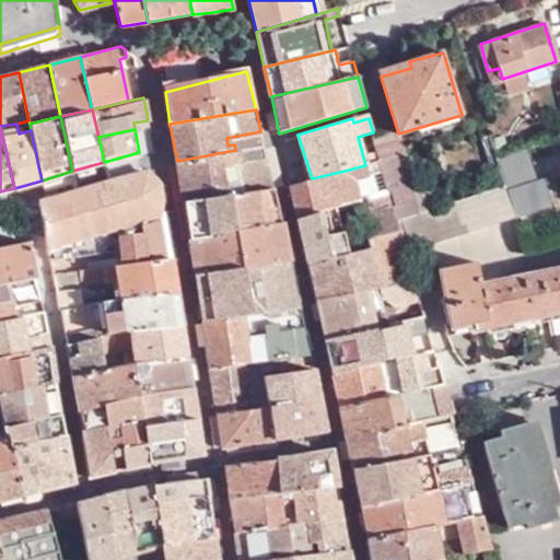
[(238,159),(266,154),(264,144),(237,150),(238,159)]
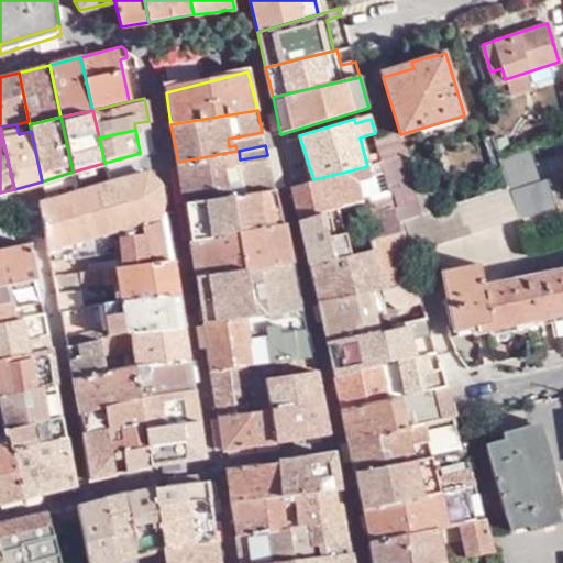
[(531,147),(498,158),(507,187),(518,221),(551,211),(531,147)]
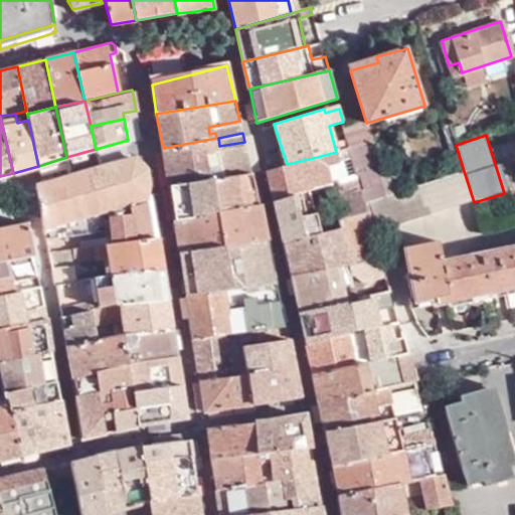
[(163,148),(169,183),(198,179),(251,171),(244,142),(219,146),(218,138),(216,138),(163,148)]
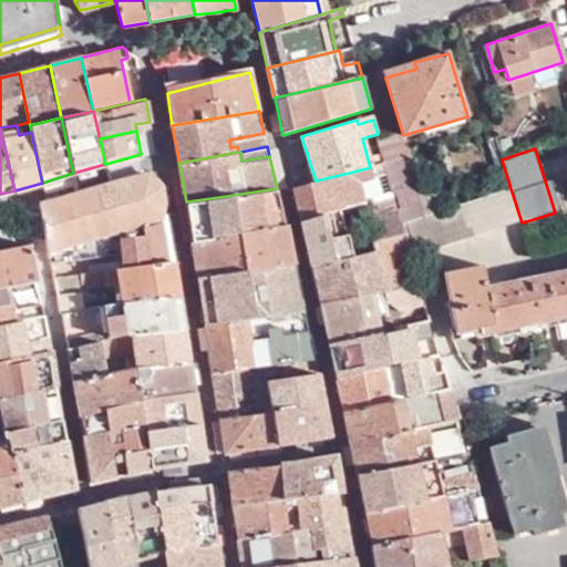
[(387,163),(392,181),(394,191),(404,223),(423,217),(406,157),(387,163)]
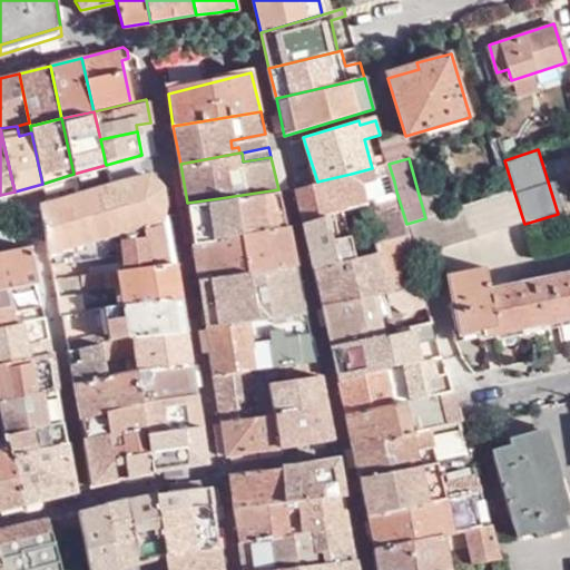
[(147,244),(172,237),(163,187),(149,172),(40,204),(50,256),(56,254),(55,247),(78,241),(80,249),(86,248),(82,238),(105,232),(107,242),(112,241),(110,229),(143,220),(147,244)]
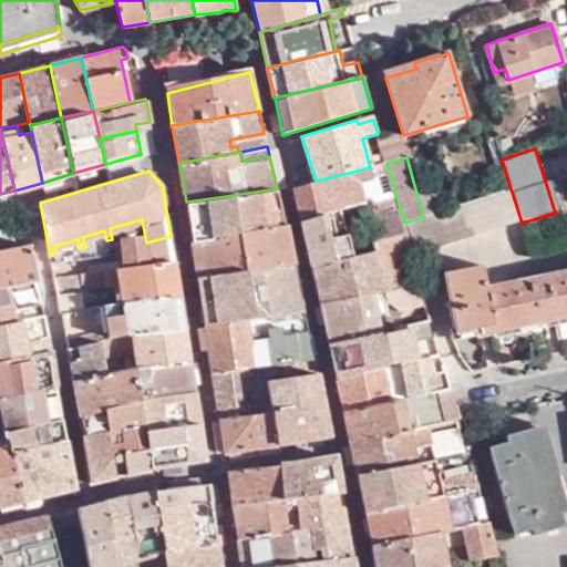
[(302,220),(357,203),(349,173),(316,181),(294,186),(302,220)]
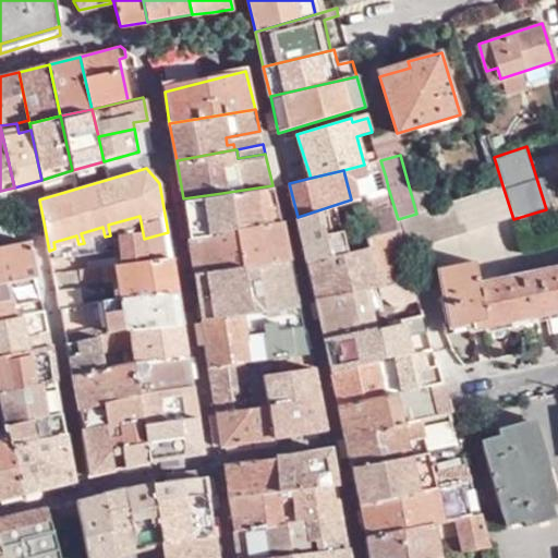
[(359,193),(360,196),(365,195),(388,187),(386,178),(362,185),(363,191),(359,193)]
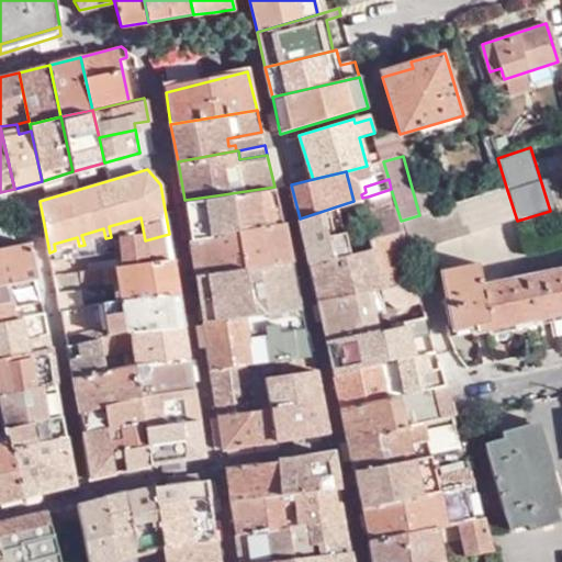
[(216,195),(223,231),(237,228),(282,220),(274,187),(216,195)]
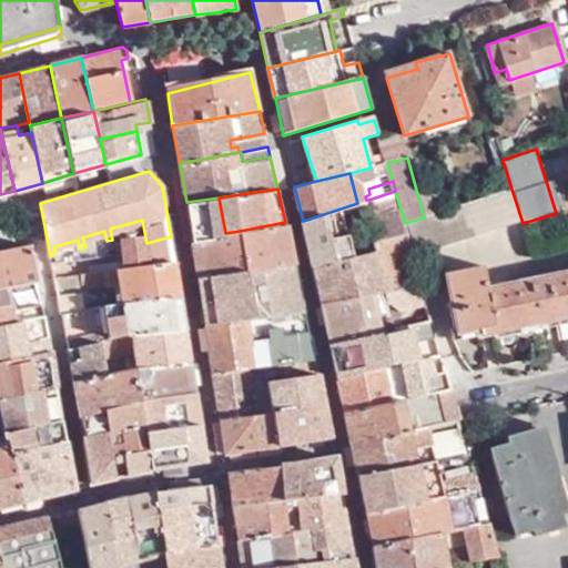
[(414,256),(405,223),(395,191),(372,199),(376,214),(368,216),(377,250),(369,251),(367,241),(353,244),(356,255),(313,266),(321,304),(374,294),(384,292),(391,291),(422,284),(414,256)]
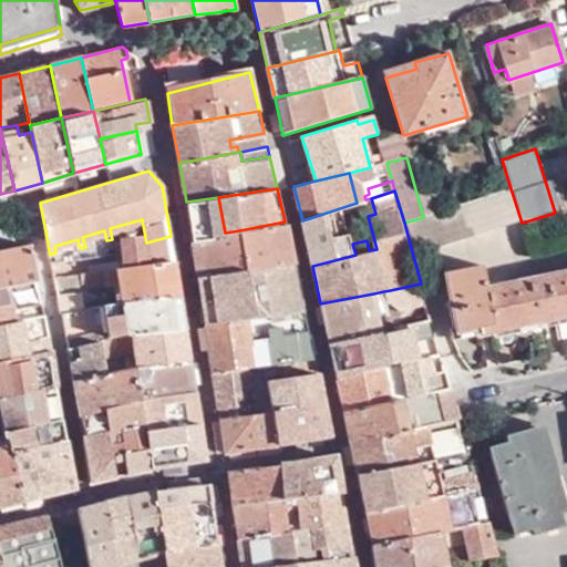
[(186,202),(192,238),(225,233),(218,197),(186,202)]
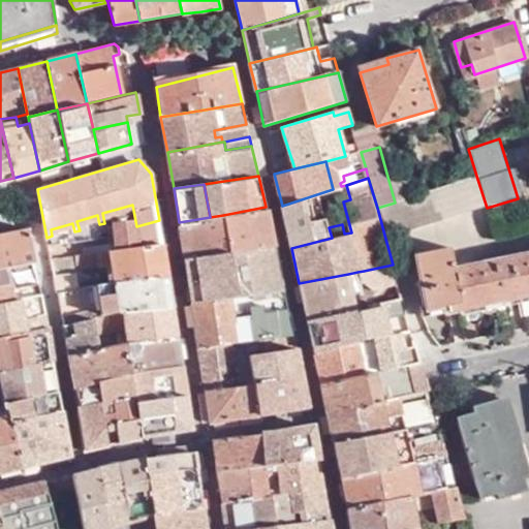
[(110,249),(162,243),(159,220),(136,226),(132,205),(102,213),(104,223),(99,224),(97,215),(76,221),(80,230),(74,231),(72,223),(51,229),(52,236),(47,238),(48,242),(106,235),(110,249)]
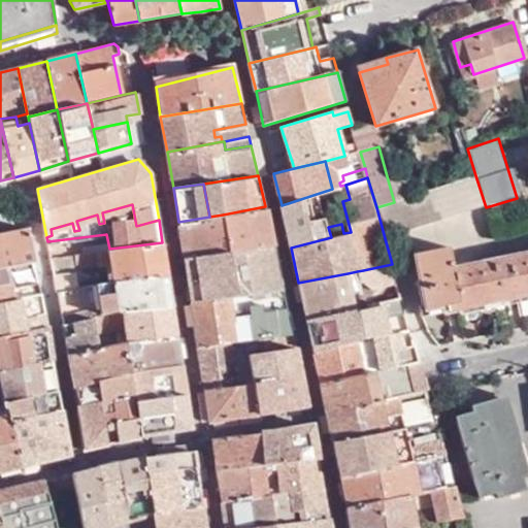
[(229,250),(272,243),(265,206),(223,215),(229,250)]
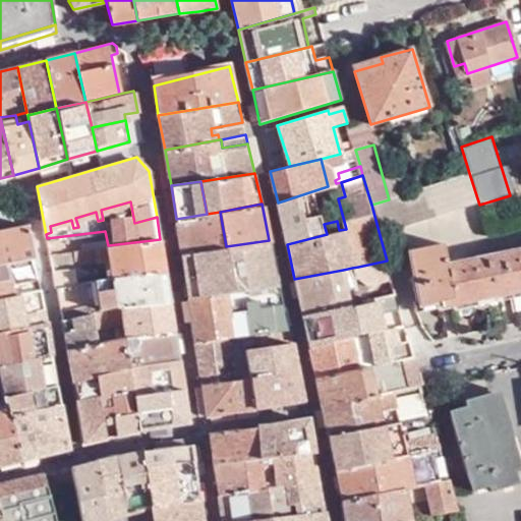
[(327,234),(324,224),(321,216),(306,219),(303,209),(280,215),(287,244),(327,234)]
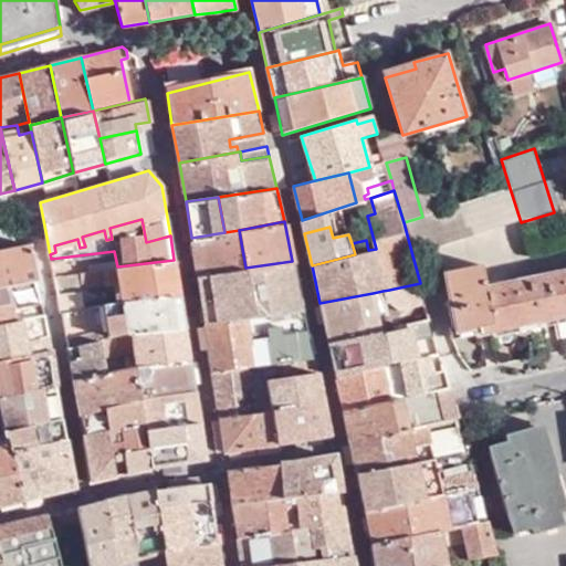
[(191,238),(198,275),(245,268),(239,230),(224,232),(191,238)]
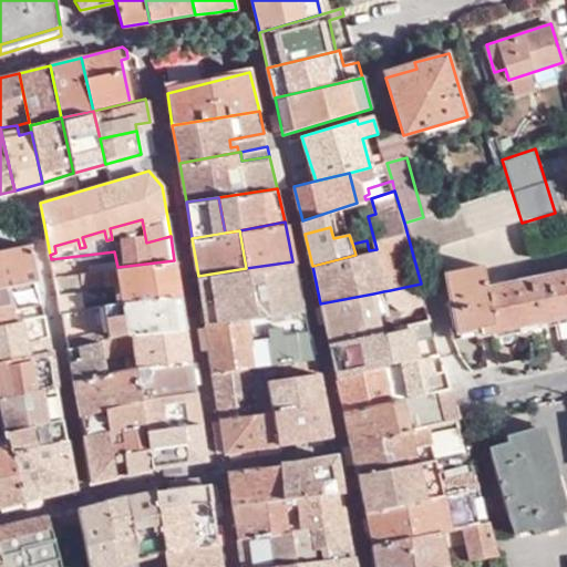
[(26,282),(38,280),(31,241),(0,247),(0,323),(43,315),(42,306),(13,312),(8,287),(26,282)]
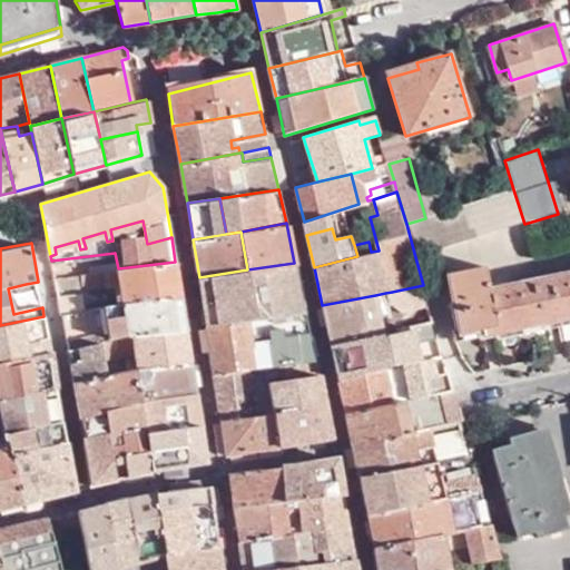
[(512,259),(448,273),(462,334),(495,327),(495,333),(569,317),(569,271),(517,283),(512,259)]
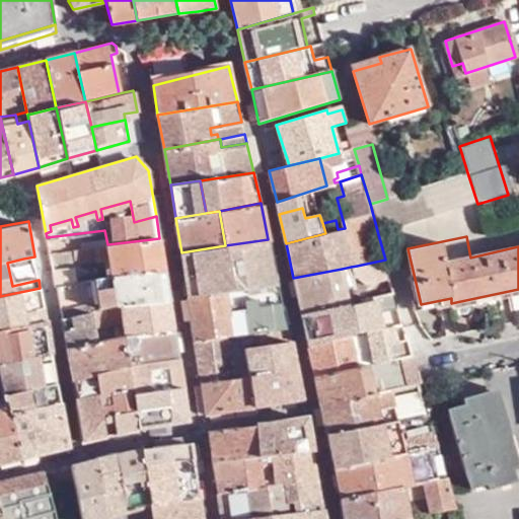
[(159,238),(107,244),(56,250),(50,251),(52,262),(109,257),(114,277),(165,272),(159,238)]
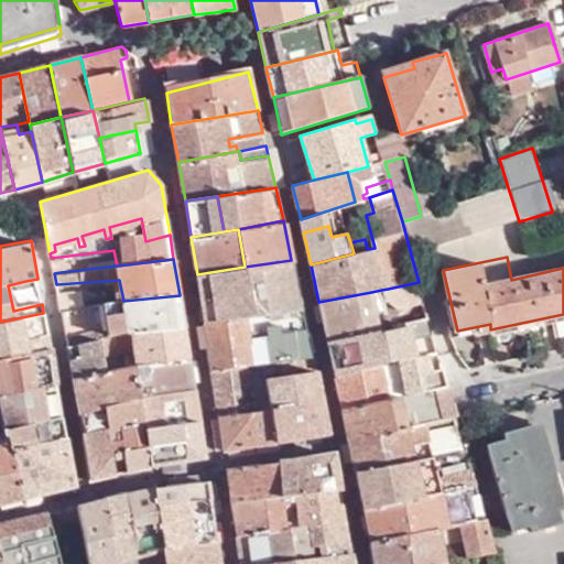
[(253,315),(301,307),(291,260),(245,267),(253,315)]
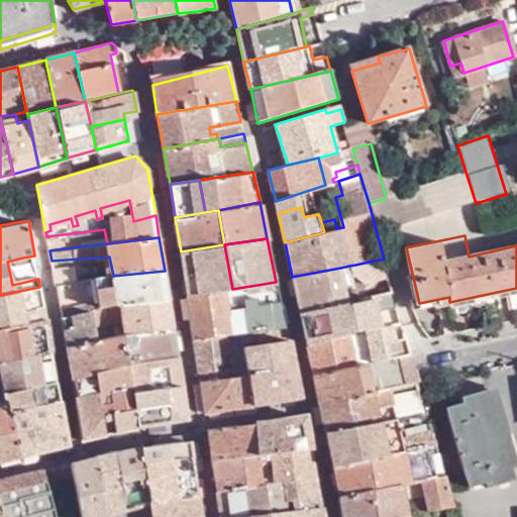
[(181,251),(188,295),(232,289),(224,244),(181,251)]
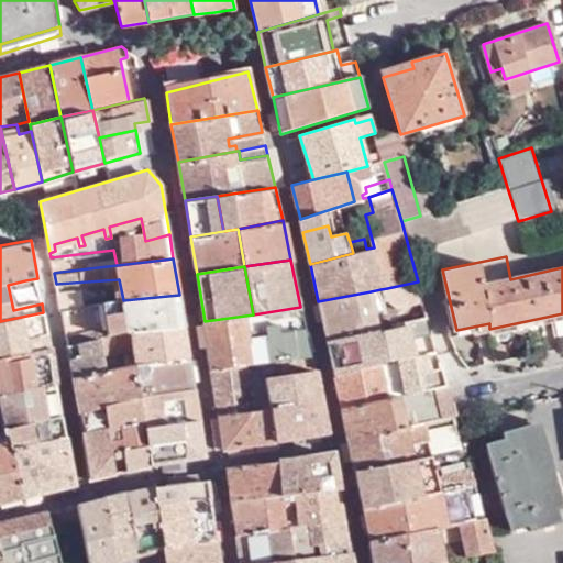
[(39,286),(37,278),(25,280),(26,288),(39,286)]
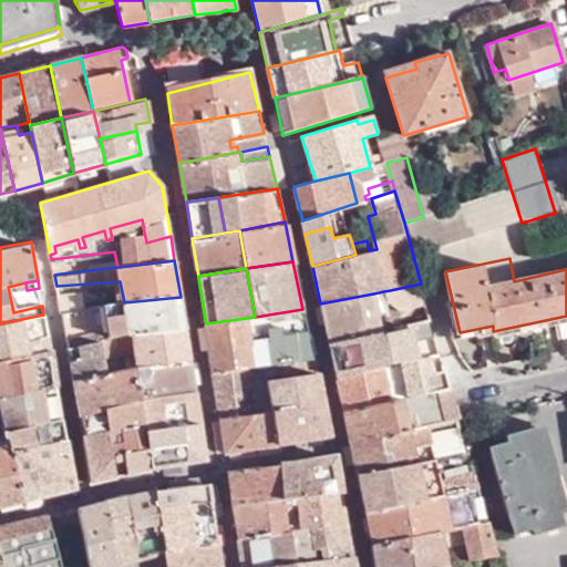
[(391,297),(423,290),(421,284),(390,290),(391,297)]
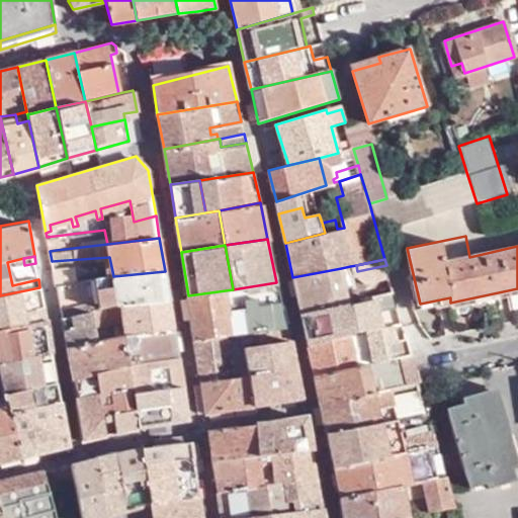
[(341,268),(292,277),(300,314),(345,305),(353,303),(357,301),(355,289),(345,290),(341,268)]
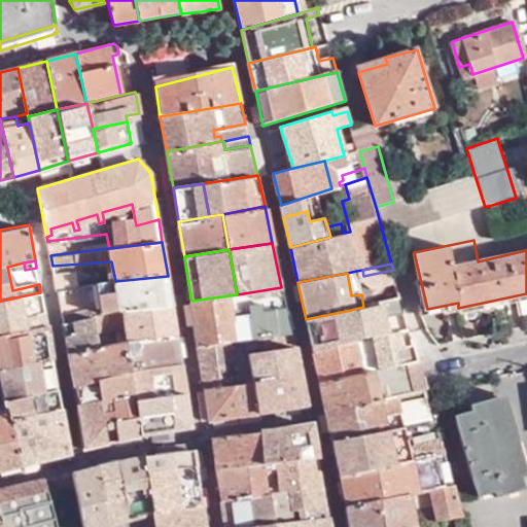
[(71,274),(55,274),(57,288),(73,286),(71,274)]
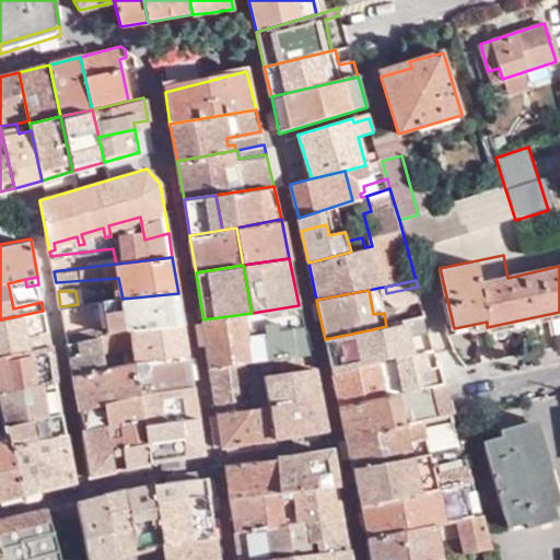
[(67,341),(101,336),(133,331),(183,324),(178,293),(123,299),(78,304),(60,306),(67,341)]
